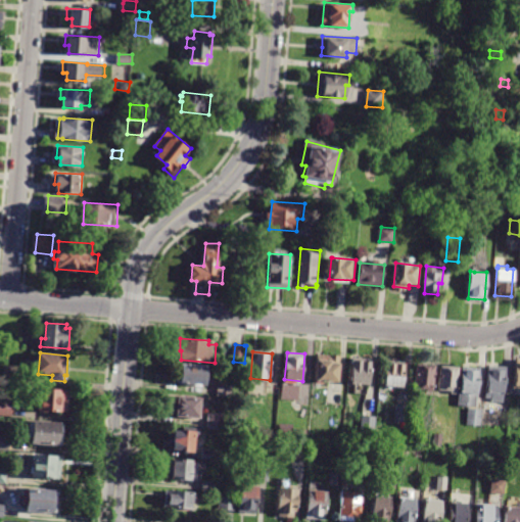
[(343,357),(341,382),(317,380),(319,354),(343,357)]
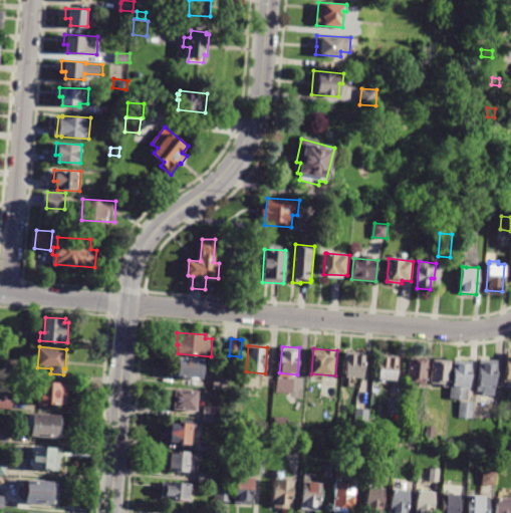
[(346,376),(348,353),(365,354),(364,377),(346,376)]
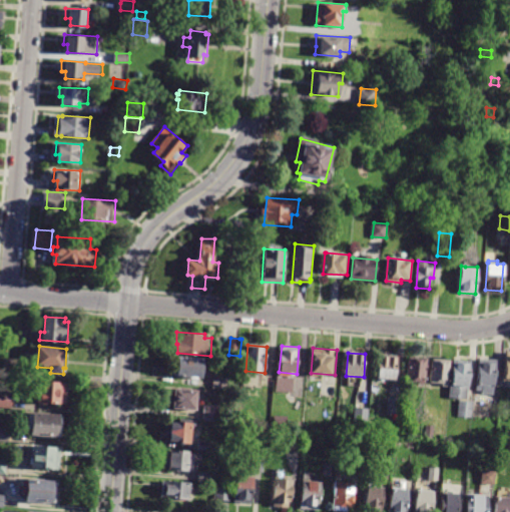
[(389,357),(398,357),(397,379),(379,378),(380,353),(389,354),(389,357)]
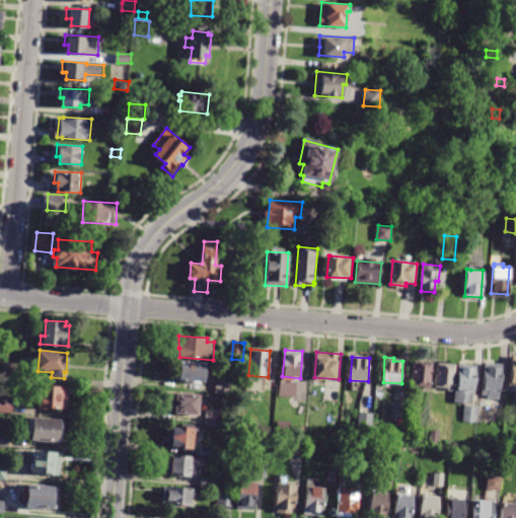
[(433,362),(431,389),(425,388),(426,386),(413,384),(415,360),(433,362)]
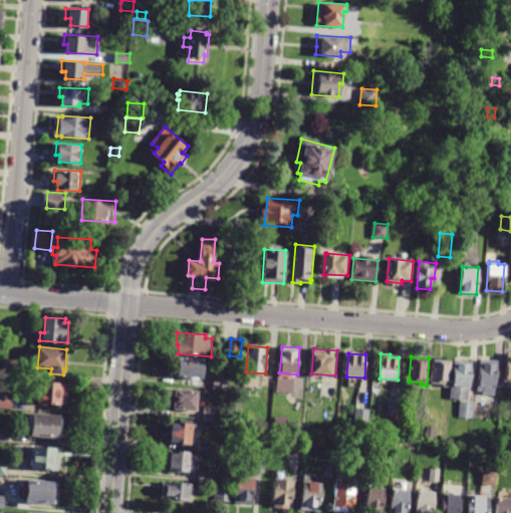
[(21,374),(5,373),(6,358),(22,359),(21,374)]
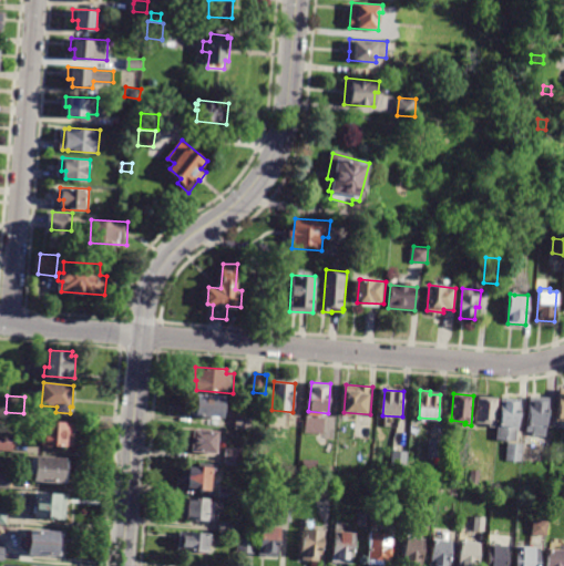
[(227,398),(226,418),(222,418),(219,420),(214,420),(212,417),(192,415),(193,395),(227,398)]
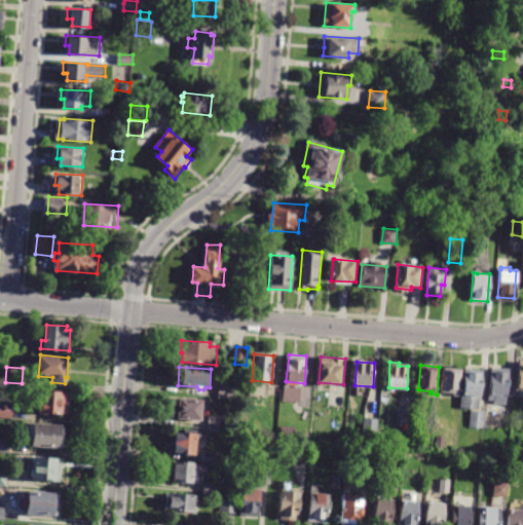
[(463,369),(461,397),(456,396),(456,394),(442,391),(444,367),(463,369)]
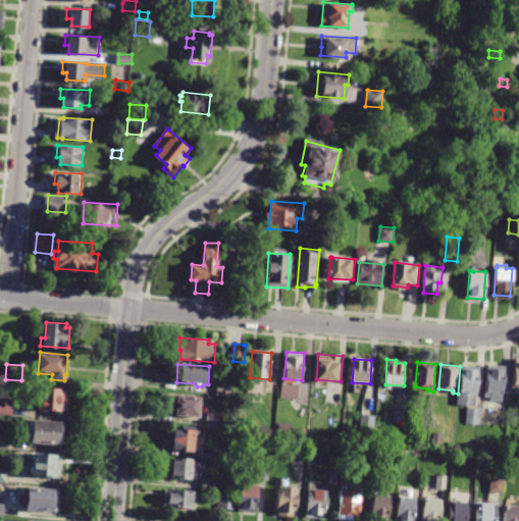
[(479,366),(478,381),(480,382),(479,406),(459,405),(462,365),(479,366)]
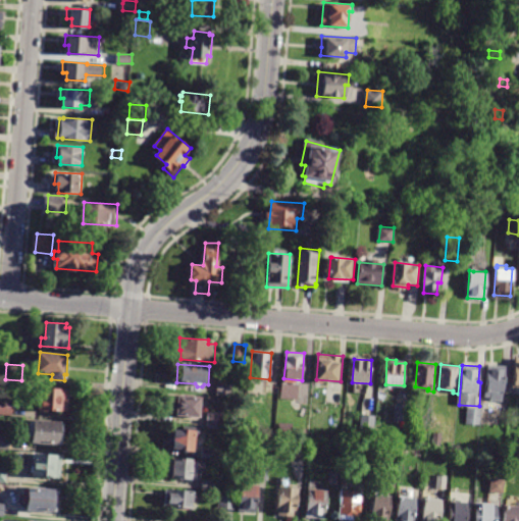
[(508,367),(505,401),(492,401),(492,398),(487,398),(489,366),(508,367)]
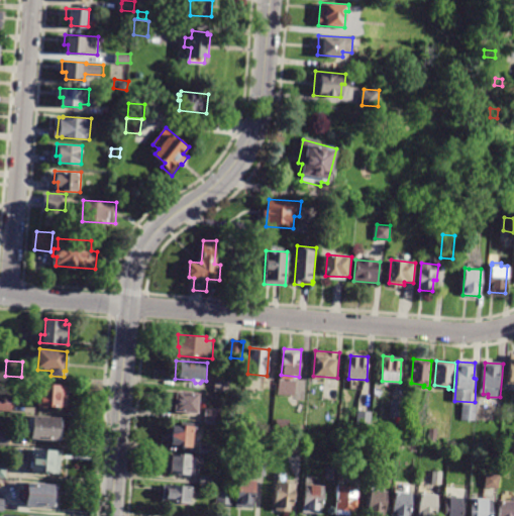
[(231,378),(229,393),(216,392),(217,377),(231,378)]
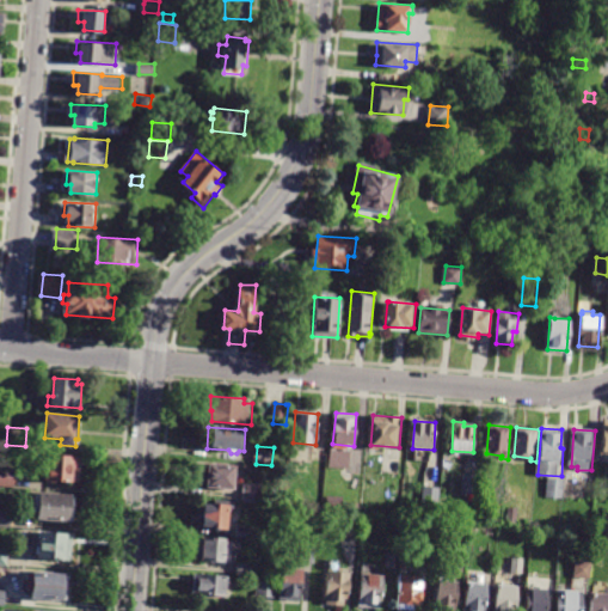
[(354,451),(351,470),(331,468),(332,450),(354,451)]
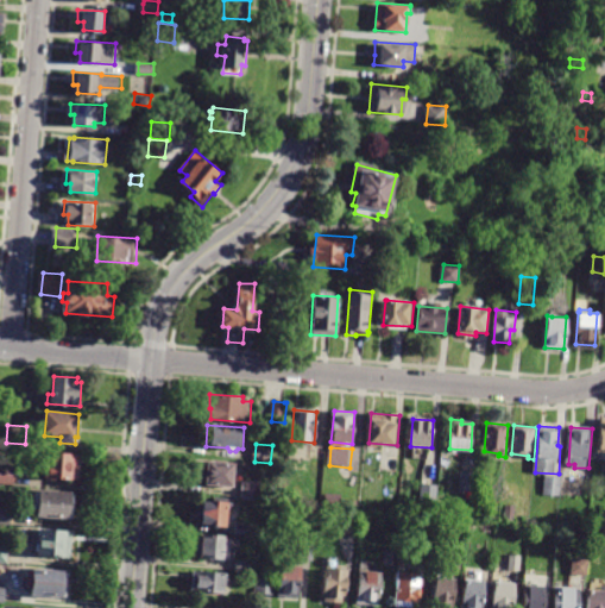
[(82,453),(81,477),(71,477),(71,480),(44,477),(46,451),(82,453)]
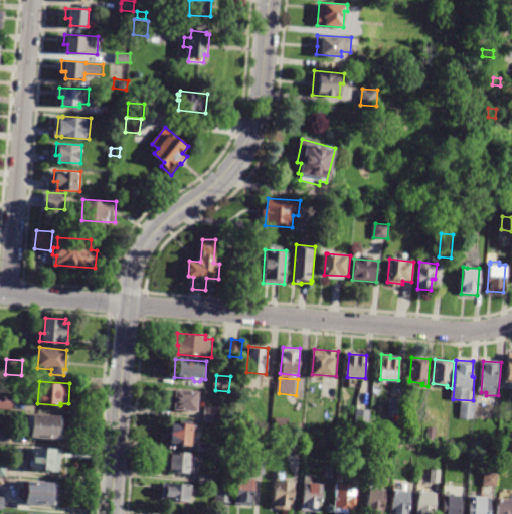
[(200,392),(199,412),(176,411),(177,408),(172,408),(173,392),(177,392),(178,390),(200,392)]
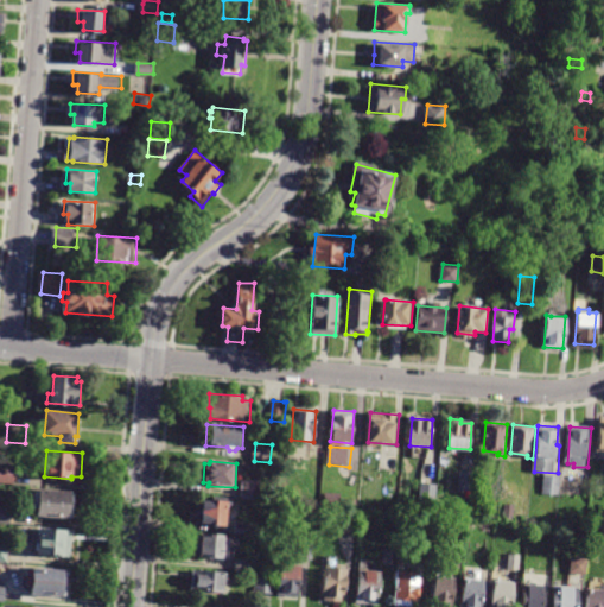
[(17,482),(17,484),(0,482),(0,463),(18,465),(17,482)]
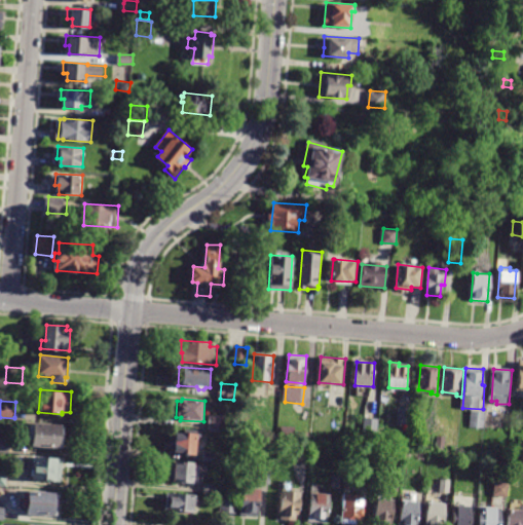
[(415,408),(414,428),(400,426),(401,407),(415,408)]
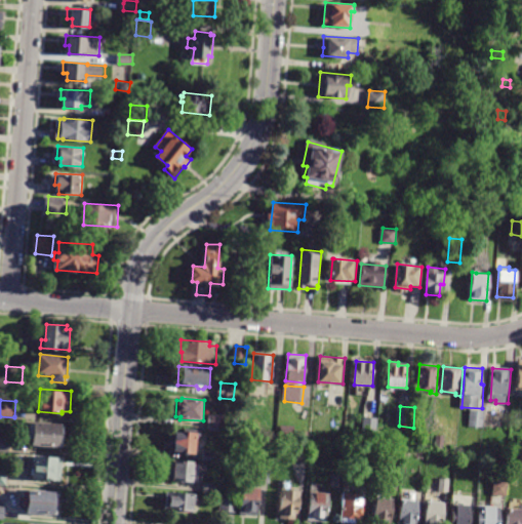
[(483,409),(486,410),(484,427),(470,426),(472,408),(483,409)]
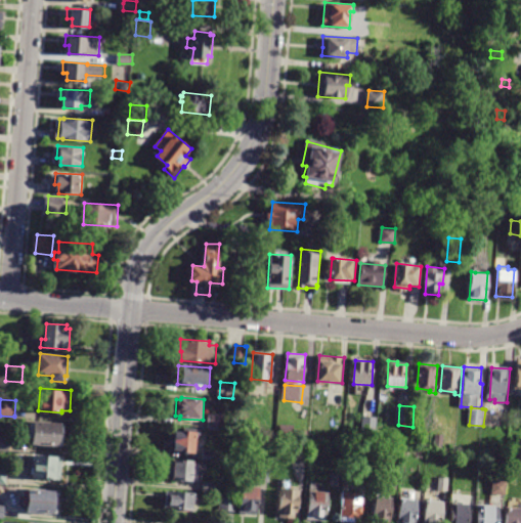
[(224,415),(223,429),(209,428),(210,413),(224,415)]
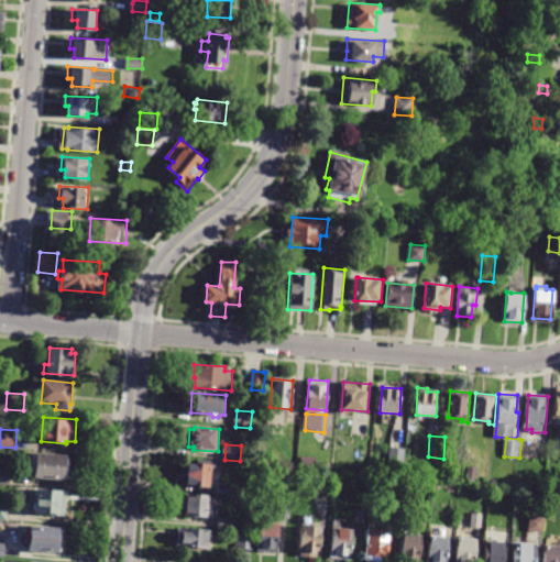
[(393,445),(407,448),(405,464),(390,462),(392,445),(393,445)]
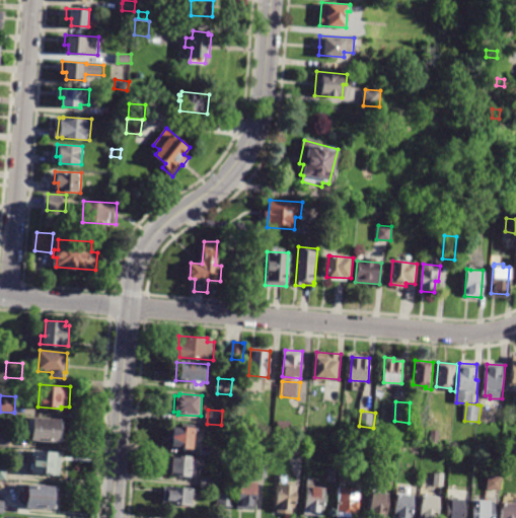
[(37,418),(65,419),(64,441),(31,440),(32,418),(37,418)]
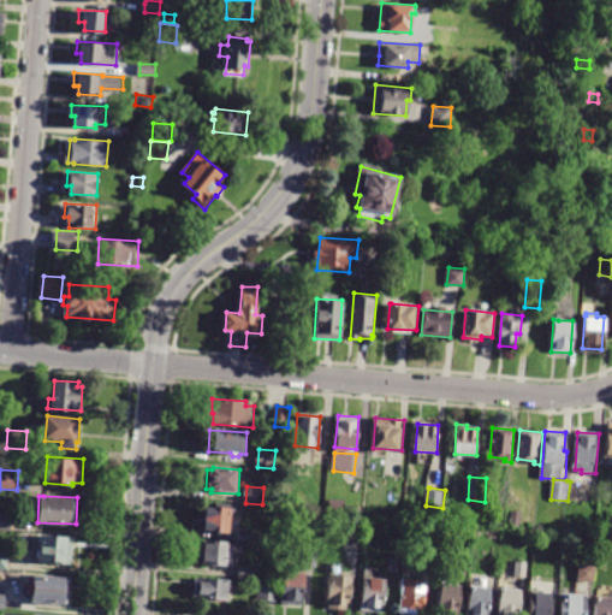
[(363,506),(362,515),(352,515),(354,504),(363,506)]
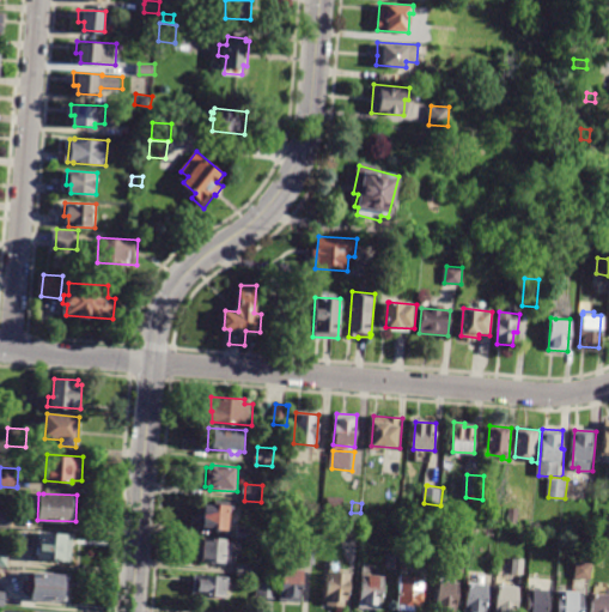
[(231,506),(230,532),(200,529),(201,503),(231,506)]
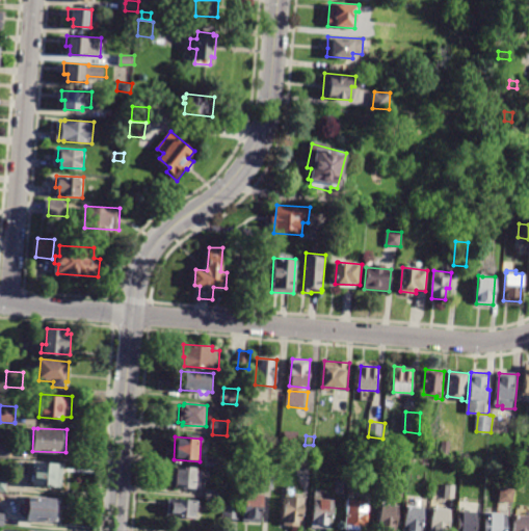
[(428,437),(441,440),(439,455),(425,453),(426,437),(428,437)]
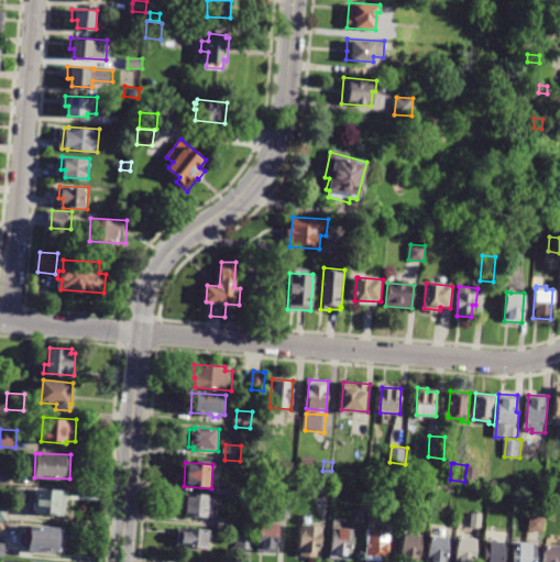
[(12,483),(12,484),(0,483),(0,466),(13,467),(12,483)]
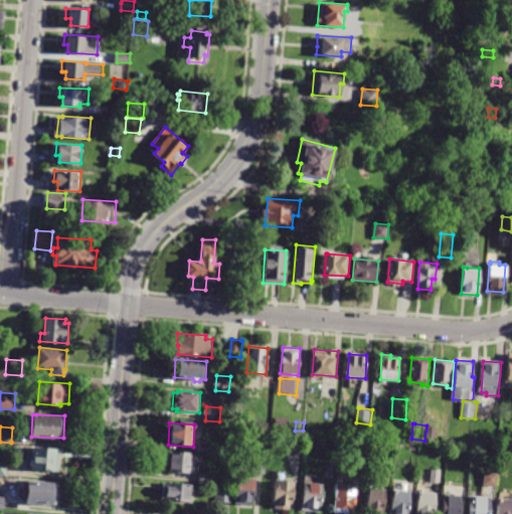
[(437,426),(438,426),(437,440),(429,440),(430,426),(437,426)]
